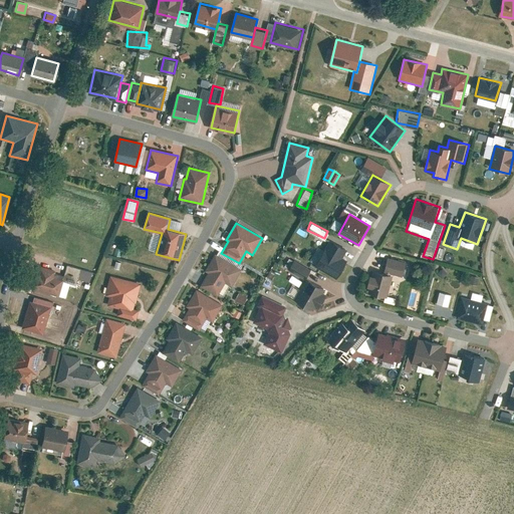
[(315,267),(337,279),(346,263),(341,260),(347,250),(330,240),(315,267)]
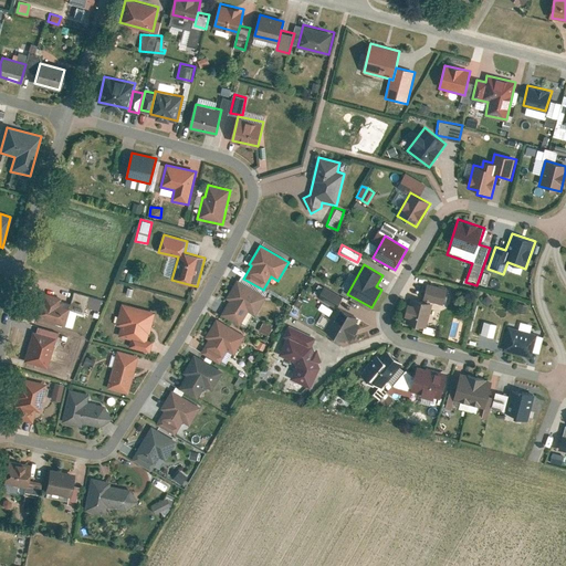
[(220,316),(239,327),(248,313),(254,316),(265,297),(237,281),(227,300),(229,301),(220,316)]
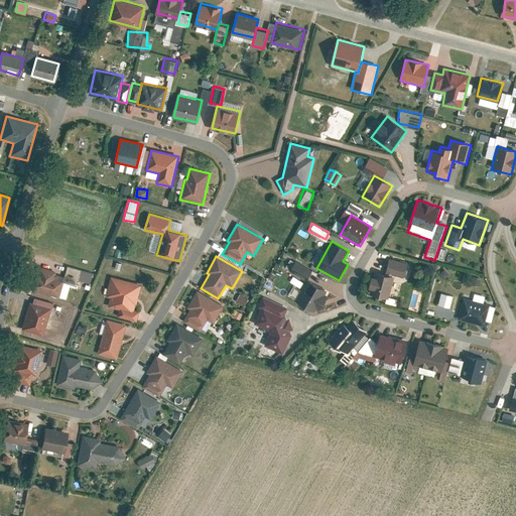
[(293,259),(290,264),(306,275),(310,269),(293,259)]
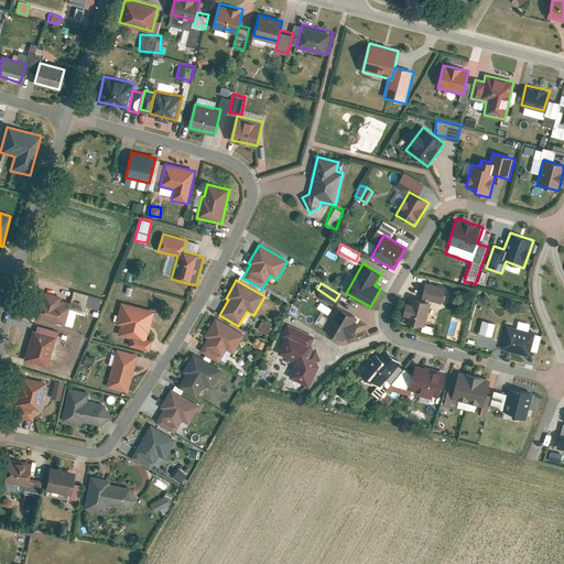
[(422,301),(430,303),(443,305),(447,289),(425,283),(422,301)]
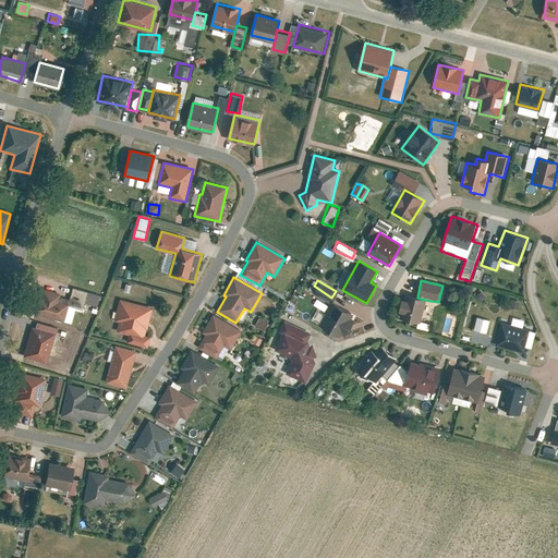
[(314,288),(312,291),(328,301),(330,298),(314,288)]
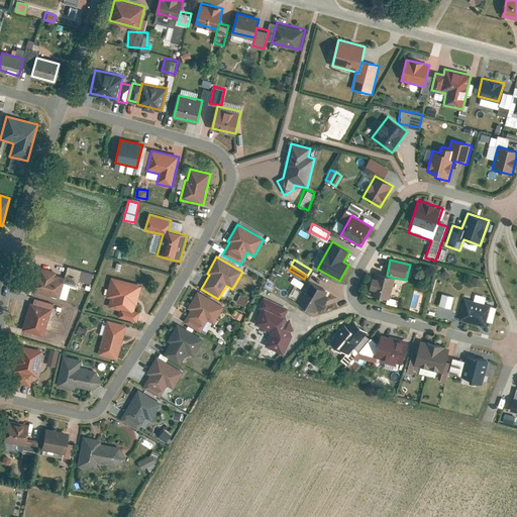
[(28,291),(59,299),(64,282),(55,280),(57,274),(38,269),(37,274),(33,273),(28,291)]
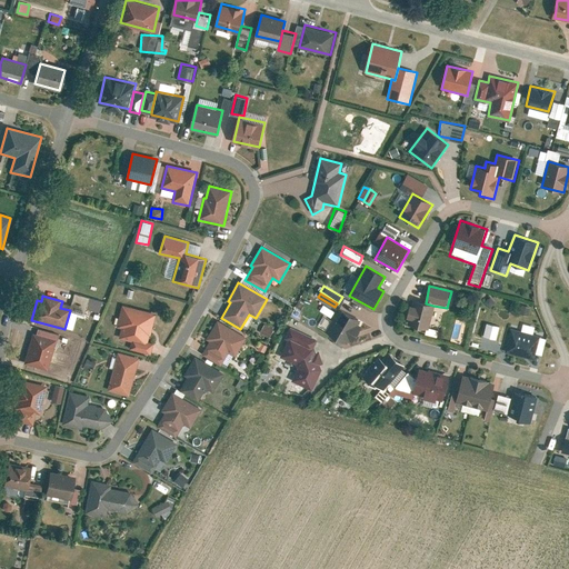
[(428,331),(433,306),(426,303),(413,300),(407,327),(428,331)]
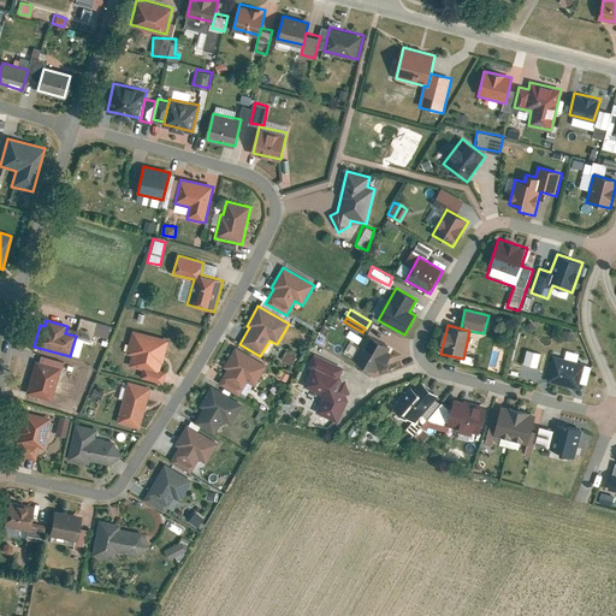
[(161,371),(170,339),(132,330),(125,355),(131,356),(129,366),(143,369),(141,378),(164,384),(167,372),(161,371)]
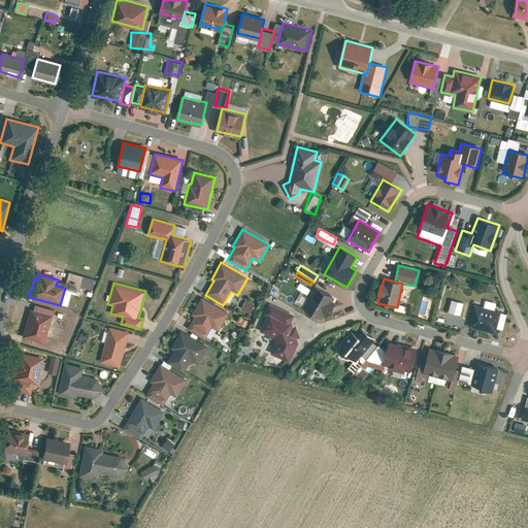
[(328,318),(336,303),(334,301),(336,297),(317,286),(304,307),(321,318),(323,315),(328,318)]
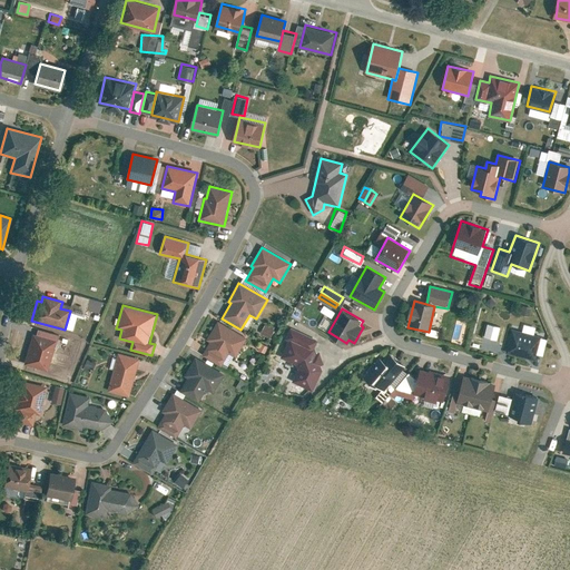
[(210,342),(203,356),(222,367),(228,354),(236,359),(247,338),(217,322),(207,341),(210,342)]
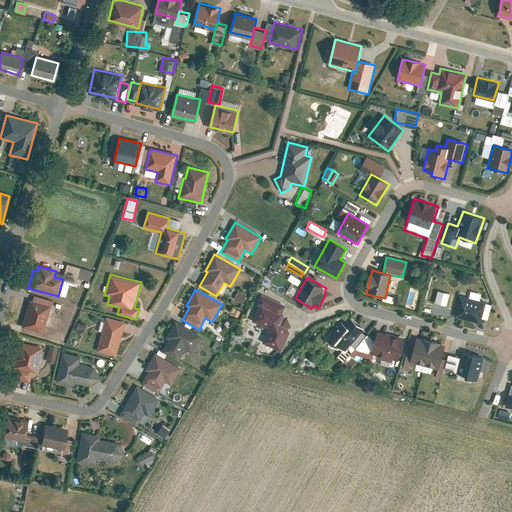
[(238,290),(233,298),(242,303),(246,295),(238,290)]
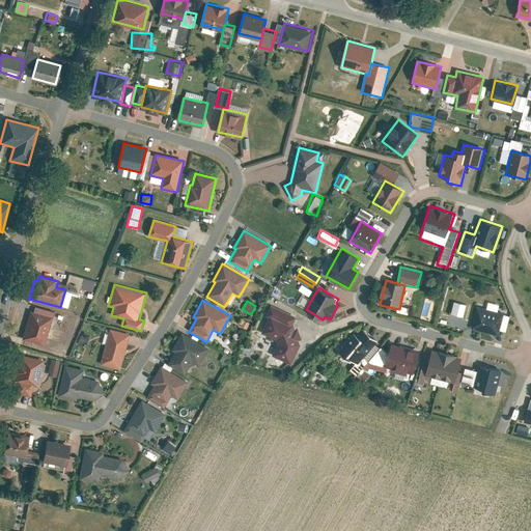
[(453,301),(450,312),(462,315),(465,304),(453,301)]
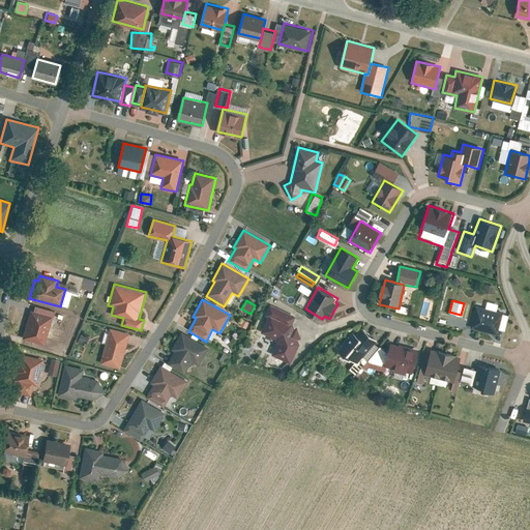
[(277,344),(271,355),(291,364),(300,345),(298,341),(301,339),(297,327),(294,328),(293,324),(296,318),(269,305),(264,316),(268,318),(261,332),(275,340),(277,344)]
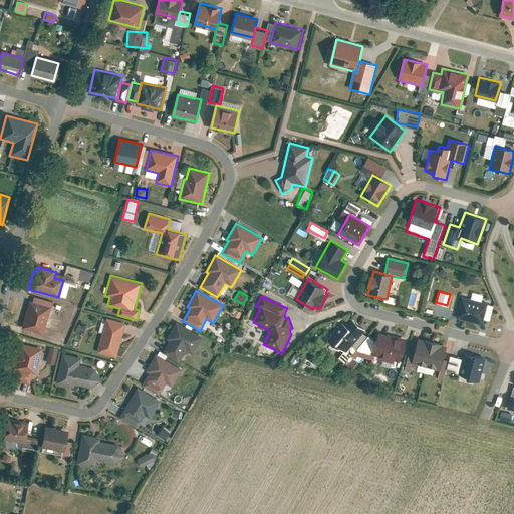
[(21,329),(42,336),(52,303),(33,297),(32,303),(29,302),(21,329)]
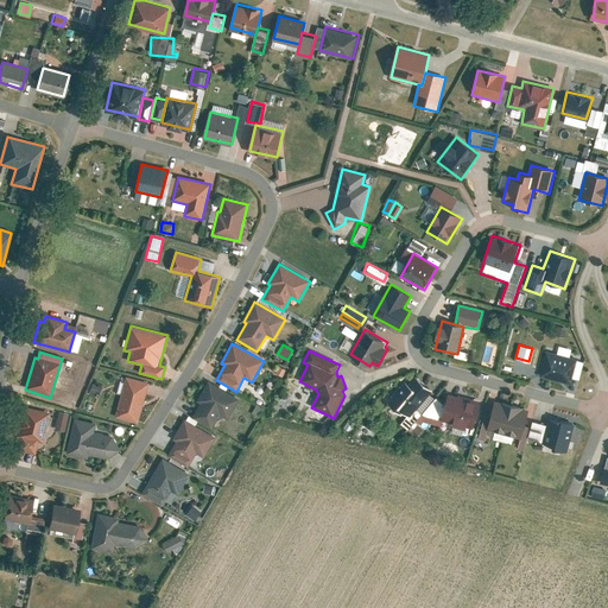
[(577,359),(546,352),(540,378),(571,385),(577,359)]
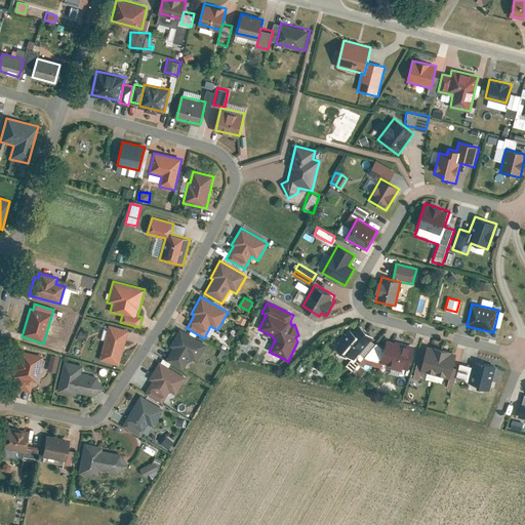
[(119,366),(129,330),(109,325),(99,361),(119,366)]
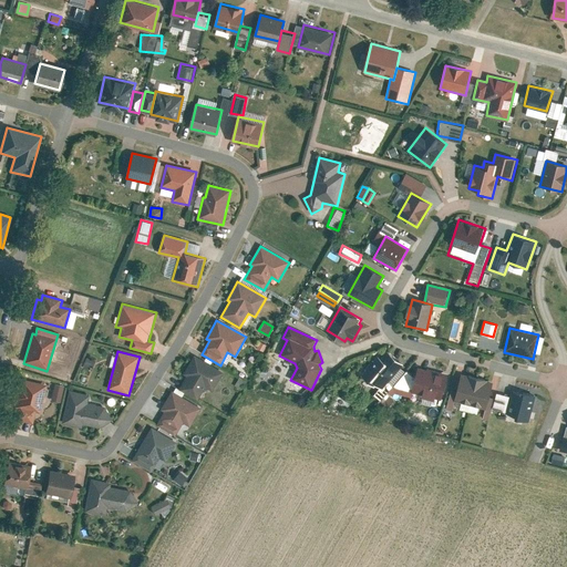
[(382,390),(403,364),(388,351),(381,359),(377,356),(361,375),(375,388),(377,385),(382,390)]
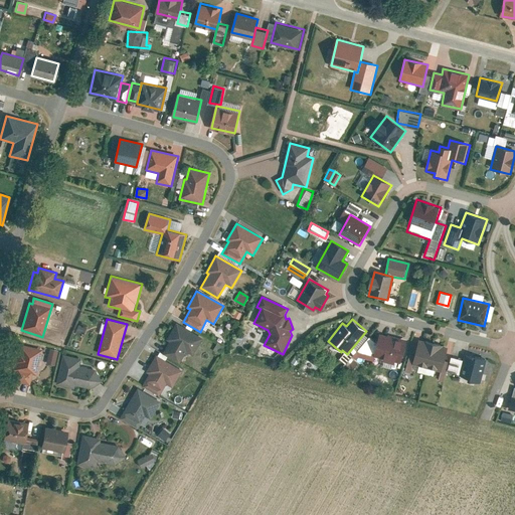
[(169,342),(162,353),(179,363),(186,352),(193,355),(203,339),(176,323),(166,340),(169,342)]
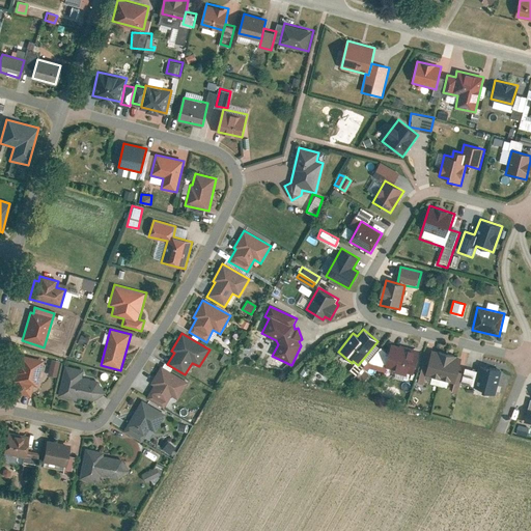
[(386,367),(414,374),(419,352),(391,344),(386,367)]
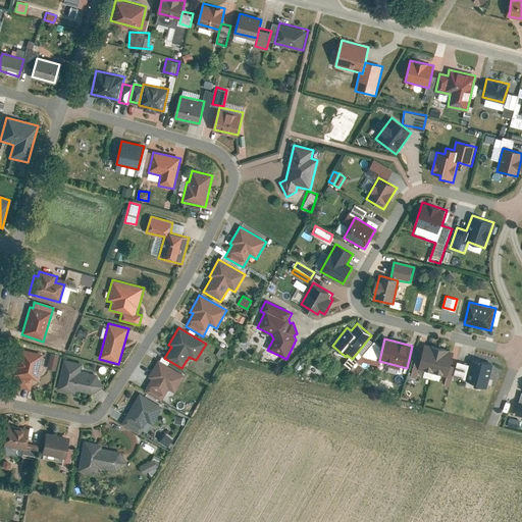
[(433,373),(439,349),(425,345),(421,358),(416,357),(411,376),(417,378),(419,369),(433,373)]
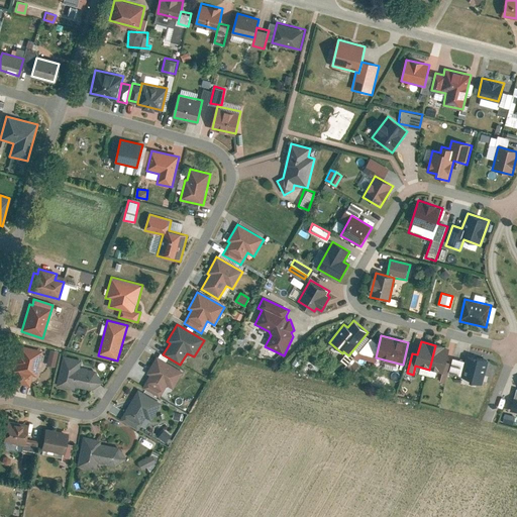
[(42,351),(19,345),(13,372),(15,373),(13,383),(29,387),(32,377),(36,378),(42,351)]
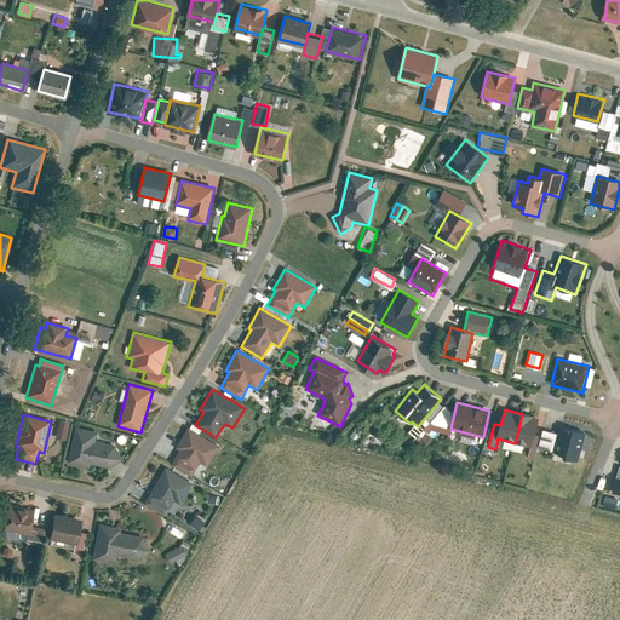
[(515,443),(530,448),(527,459),(533,460),(540,437),(535,436),(540,418),(522,414),(515,443)]
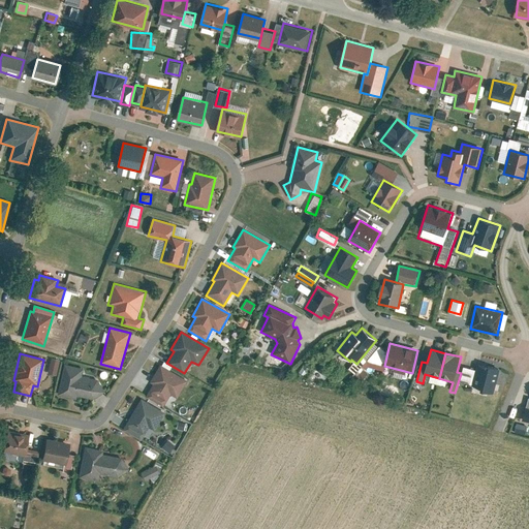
[(48,373),(55,374),(58,359),(51,358),(48,373)]
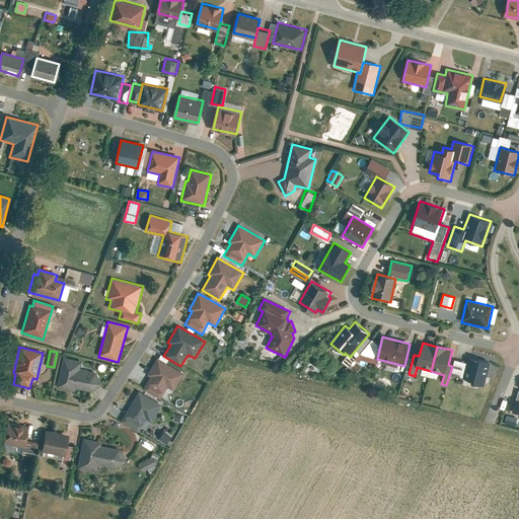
[(81,369),(83,361),(63,357),(56,388),(75,392),(76,389),(91,392),(103,385),(96,373),(81,369)]
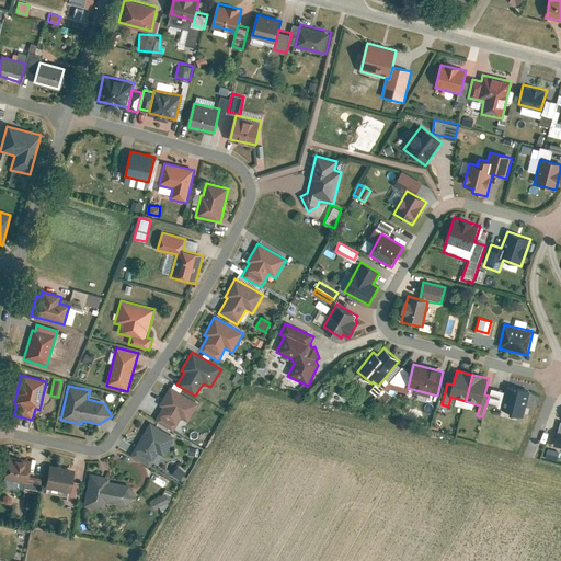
[(524,416),(530,391),(507,386),(501,411),(524,416)]
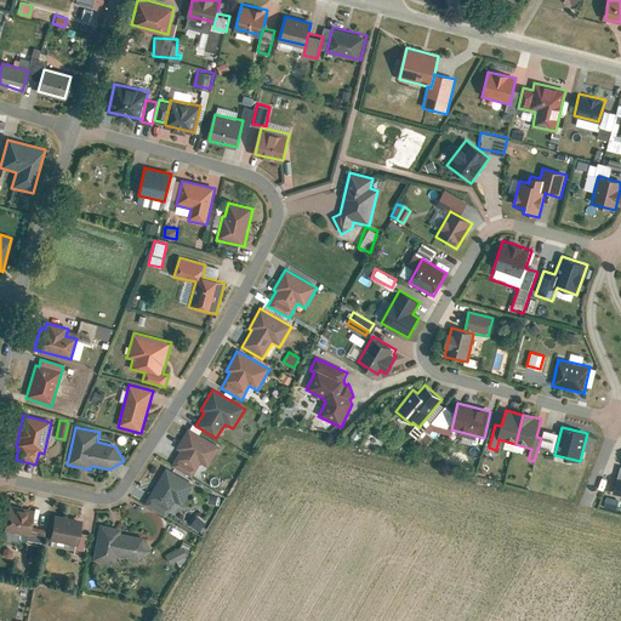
[(172,466),(192,477),(200,463),(209,468),(220,446),(187,429),(176,449),(180,451),(172,466)]
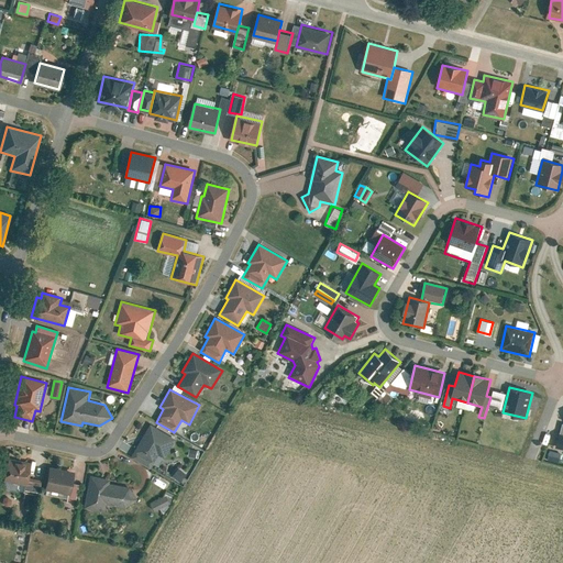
[(152,426),(132,459),(151,470),(158,455),(165,460),(176,440),(152,426)]
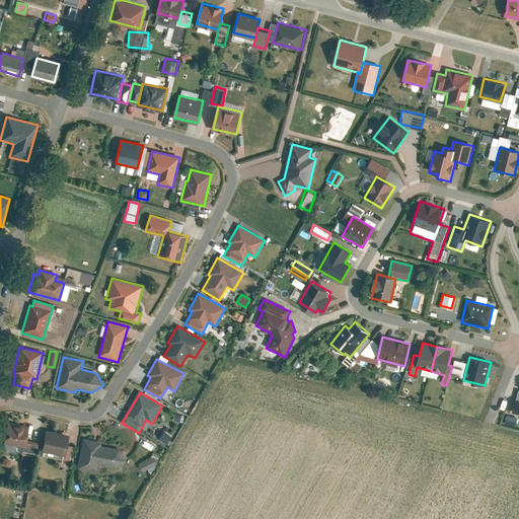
[(506,415),(504,422),(513,425),(515,418),(506,415)]
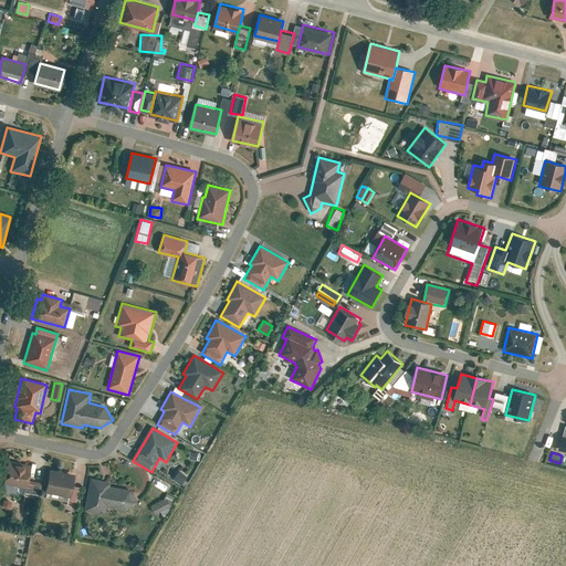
[(7,464),(3,483),(25,488),(29,469),(7,464)]
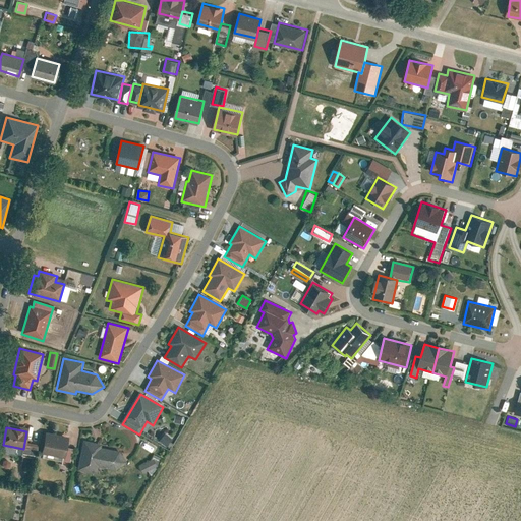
[(46,432),(42,454),(64,458),(68,438),(46,432)]
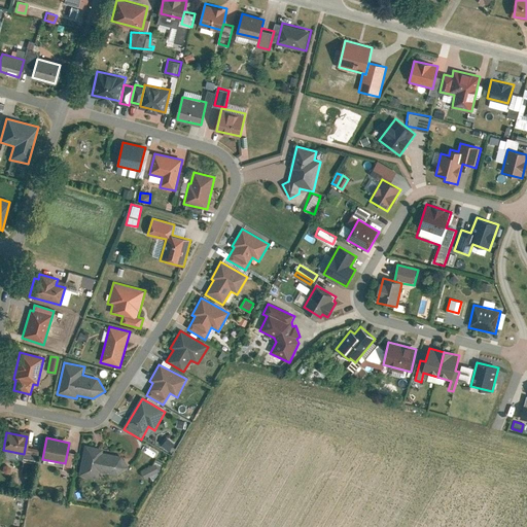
[(176,445),(165,438),(160,447),(172,453),(176,445)]
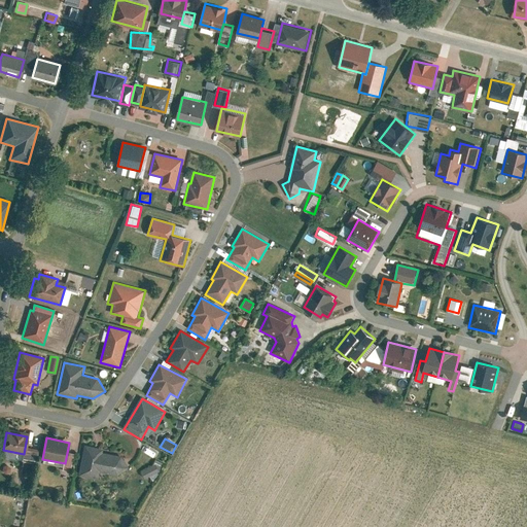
[(83,446),(78,476),(97,479),(98,472),(117,476),(129,467),(121,456),(103,453),(103,450),(83,446)]
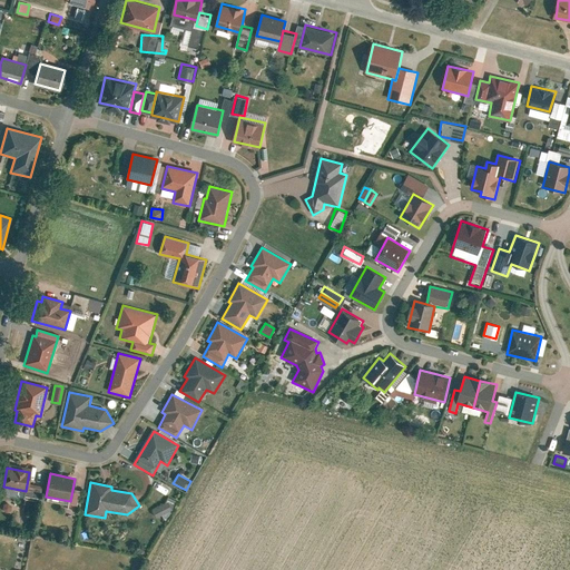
[(154,511),(163,519),(176,503),(167,495),(154,511)]
